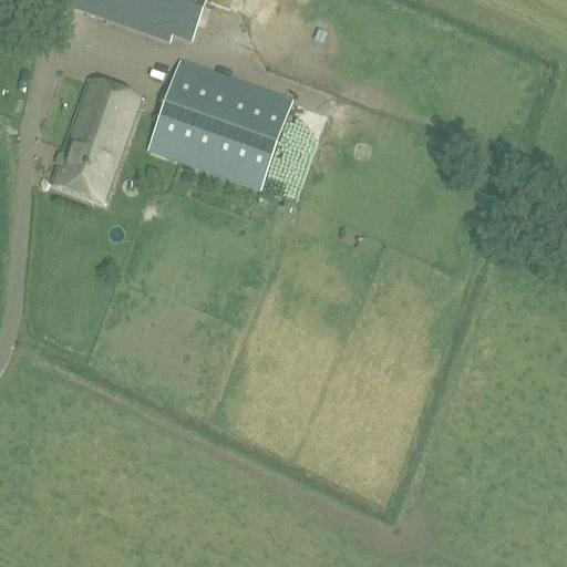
[(52,0),(166,42),(169,35),(185,41),(200,0),(52,0)]
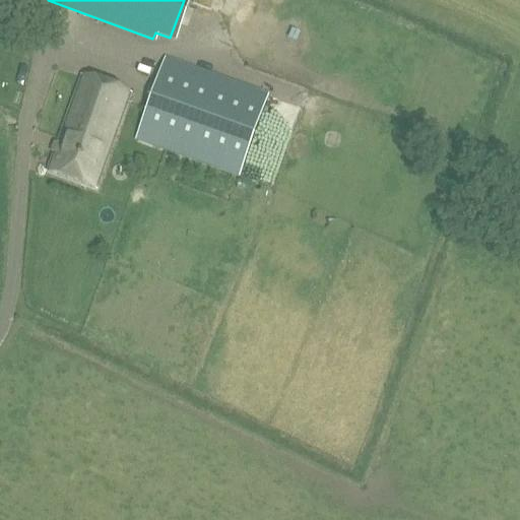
[(265,98),(164,60),(136,140),(236,177),(265,98)]
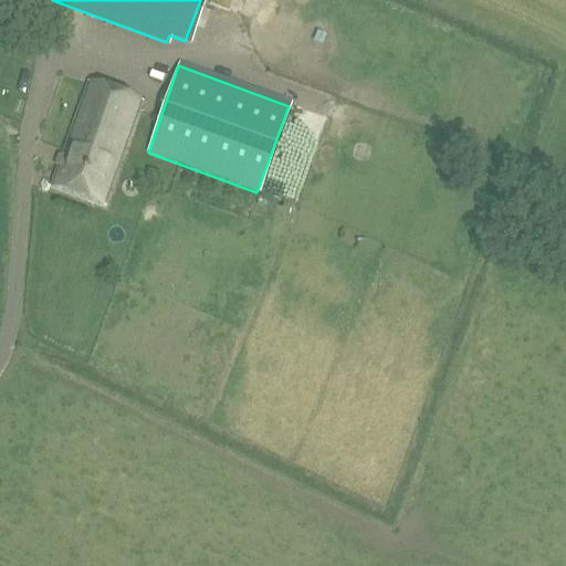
[(103,207),(140,103),(86,83),(49,187),(103,207)]
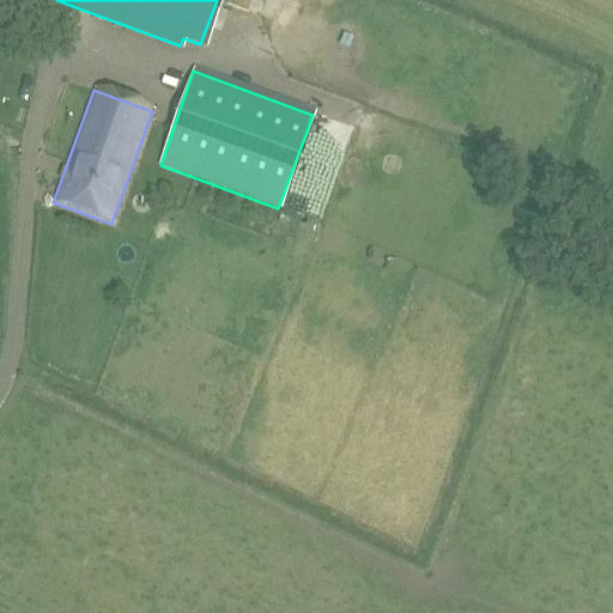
[(314,210),(326,219),(339,202),(327,193),(314,210)]
